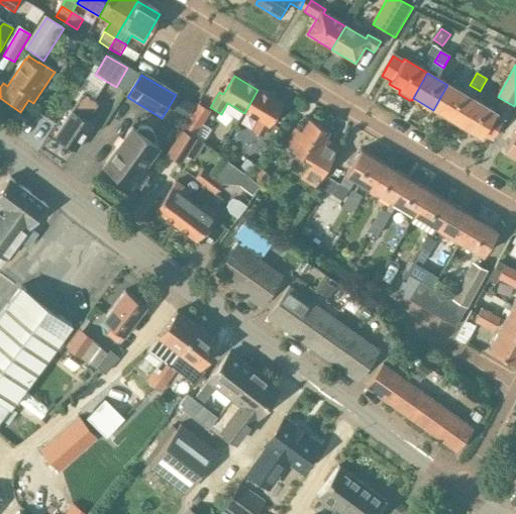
[(456,124),(471,99),(447,85),(433,110),(456,124)]
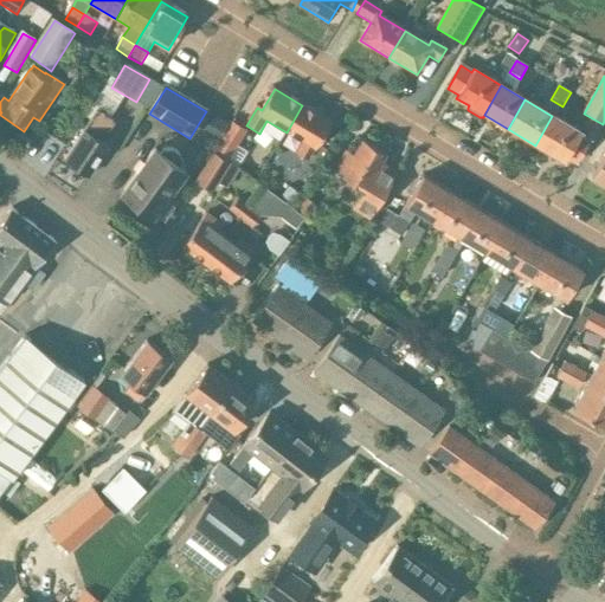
[(302,105),(287,133),(303,143),(296,156),(309,163),(333,123),(302,105)]
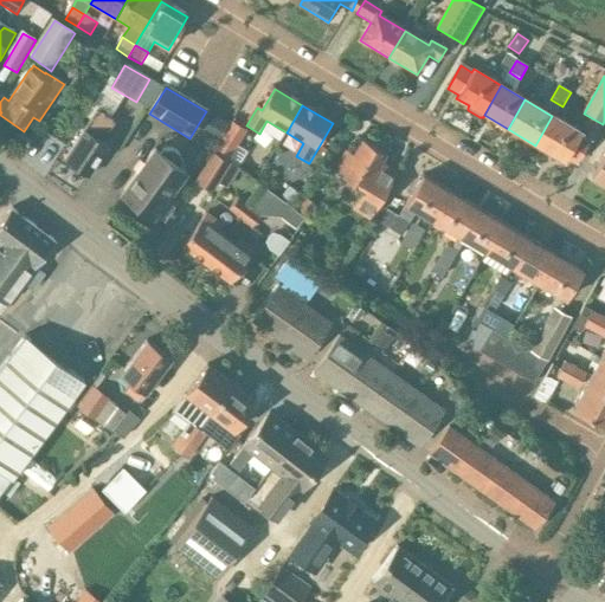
[(103,143),(116,123),(97,111),(84,131),(65,162),(90,179),(109,148),(103,143)]
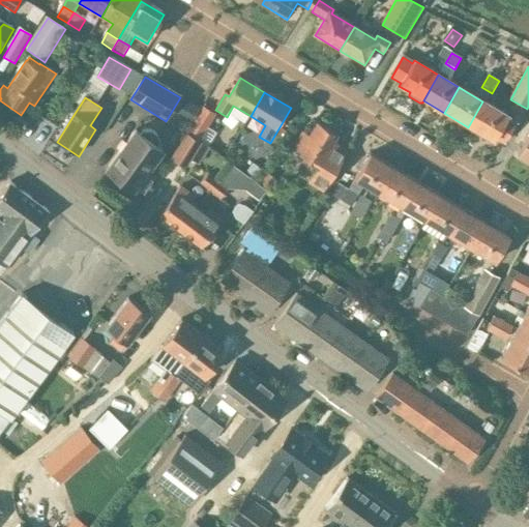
[(482,101),(468,127),(495,143),(497,140),(506,146),(518,125),(508,120),(510,117),(482,101)]
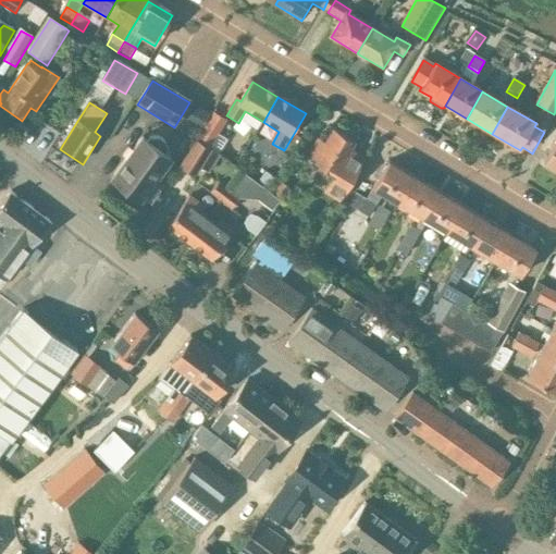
[(210,150),(227,122),(213,113),(196,142),(210,150)]
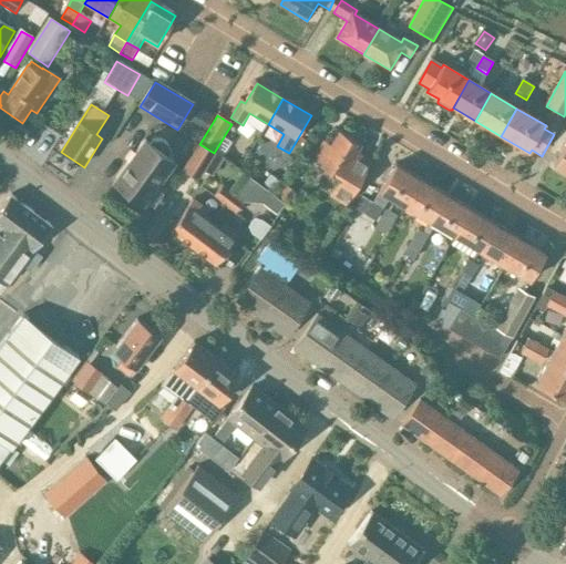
[(371,164),(357,155),(361,146),(339,133),(331,146),(323,142),(311,162),(340,180),(330,196),(347,206),(371,164)]
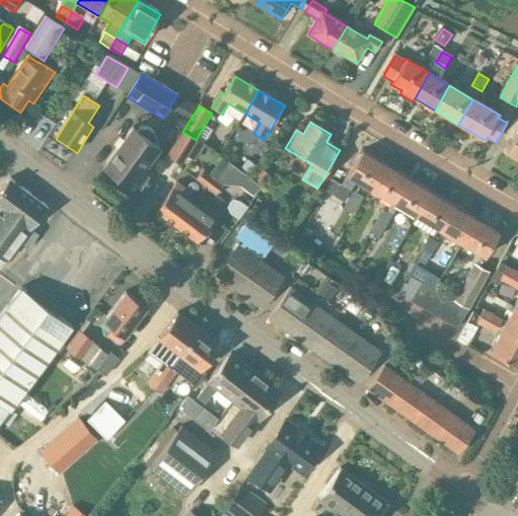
[(154,145),(156,141),(154,134),(148,130),(140,130),(138,133),(133,129),(104,168),(131,188),(133,183),(140,189),(152,172),(145,167),(159,148),(154,145)]
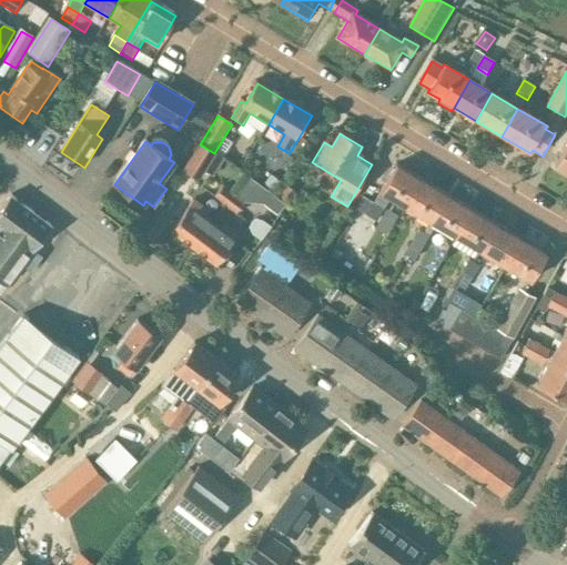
[(215,154),(214,153),(201,144),(184,172),(200,181),(215,154)]
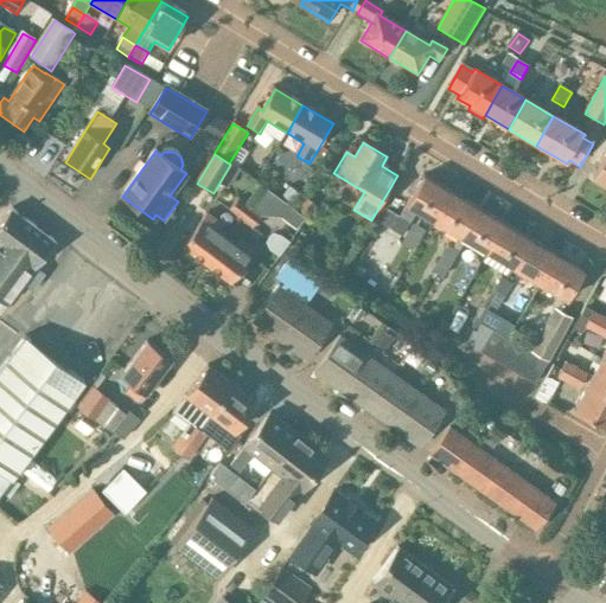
[(605,154),(591,179),(605,187),(605,154)]
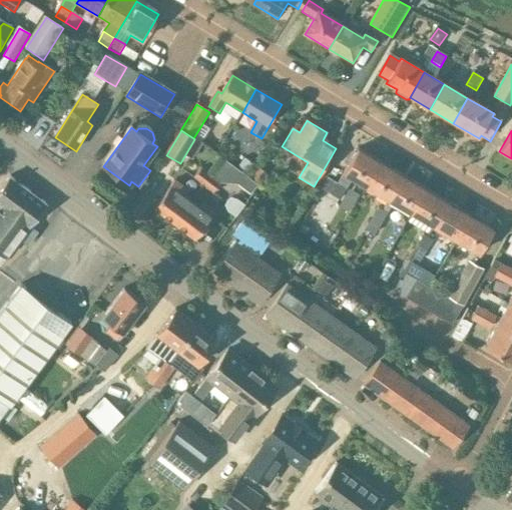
[(344,174),(367,188),(381,164),(358,150),(344,174)]
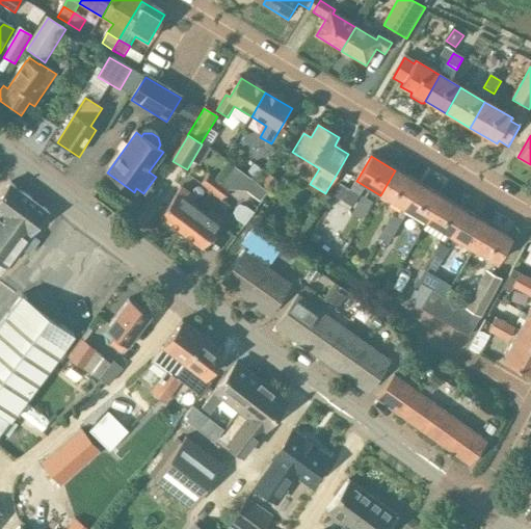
[(218,183),(211,194),(221,202),(242,174),(233,166),(231,169),(220,184),(218,183)]
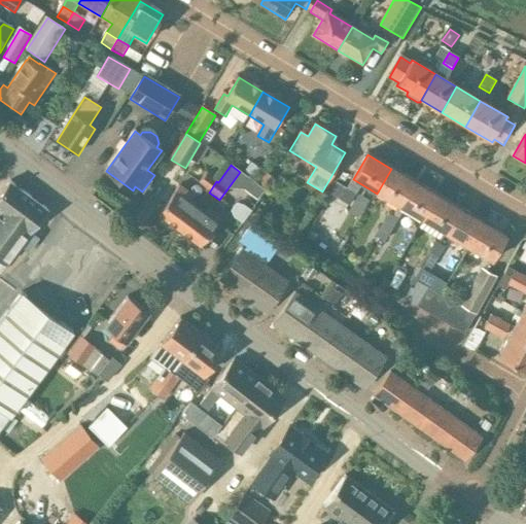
[(252,166),(245,175),(252,181),(253,182),(260,172),(252,166)]
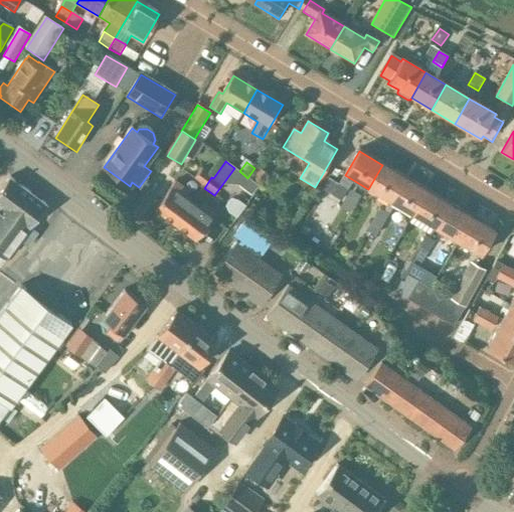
[(390,202),(404,178),(382,165),(368,189),(390,202)]
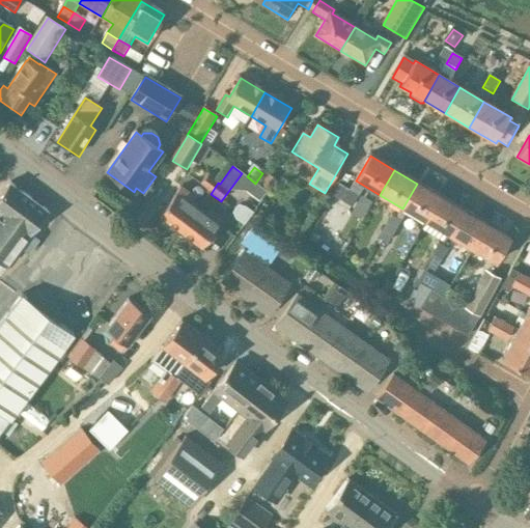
[(201,187),(211,194),(218,183),(208,175),(201,187)]
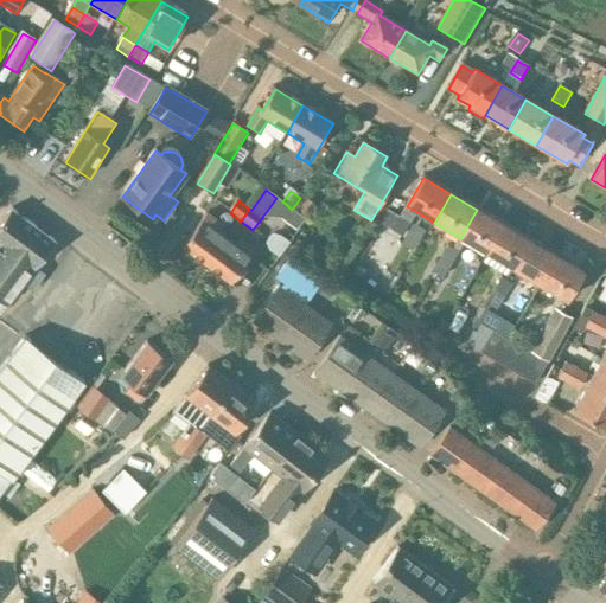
[(306,203),(300,213),(307,218),(314,209),(306,203)]
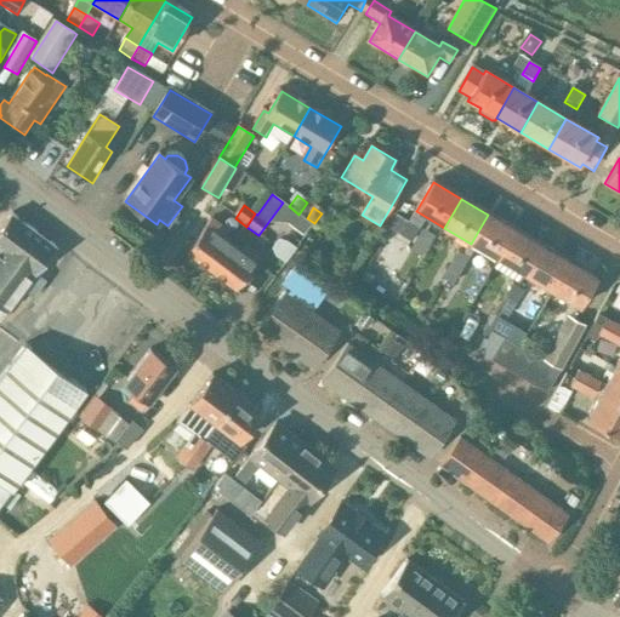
[(289,224),(303,236),(313,226),(299,215),(297,213),(289,224)]
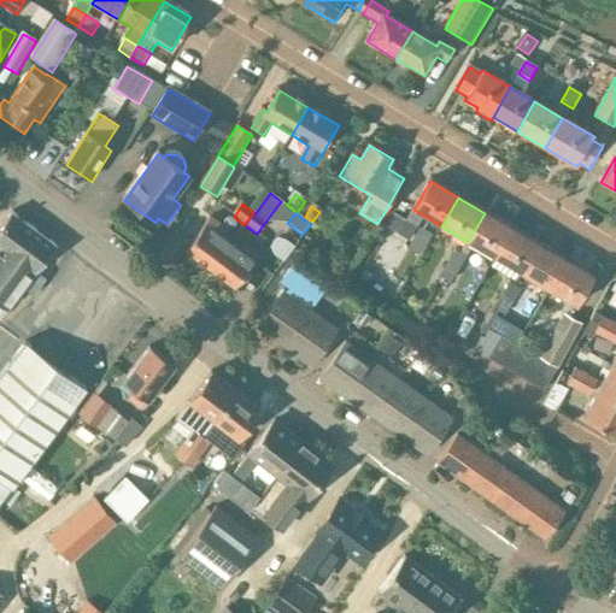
[(511,229),(485,213),(468,242),(494,258),(511,229)]
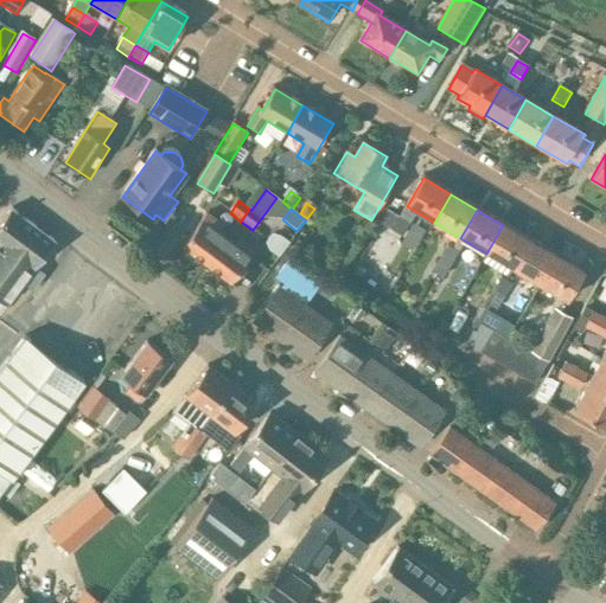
[(0,271),(34,226),(13,211),(0,226),(0,243),(0,244),(0,271)]
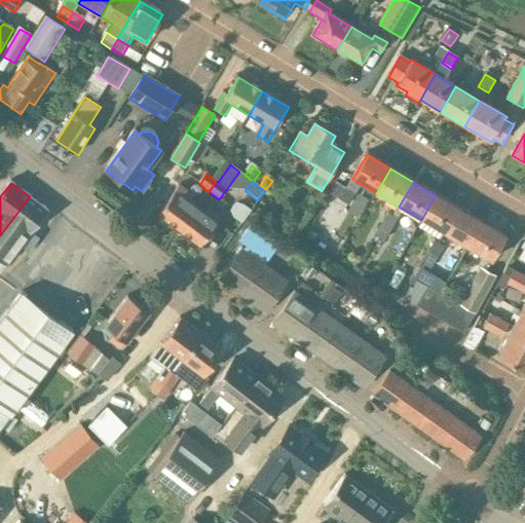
[(337,184),(330,195),(339,200),(346,189),(337,184)]
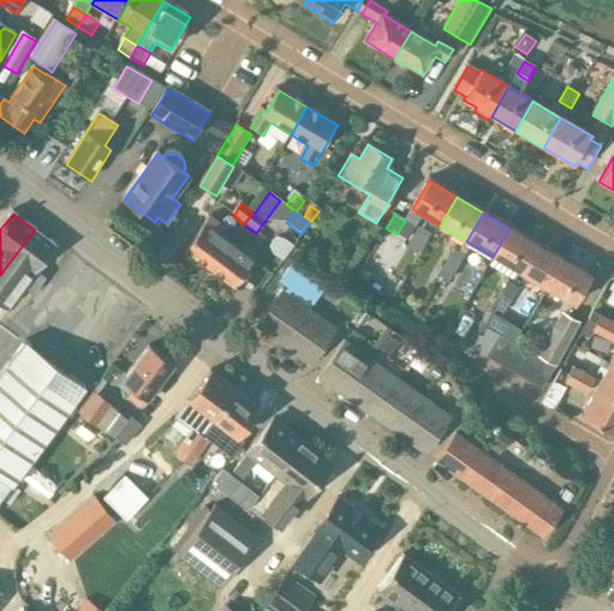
[(209,270),(230,243),(222,237),(226,231),(210,219),(185,252),(209,270)]
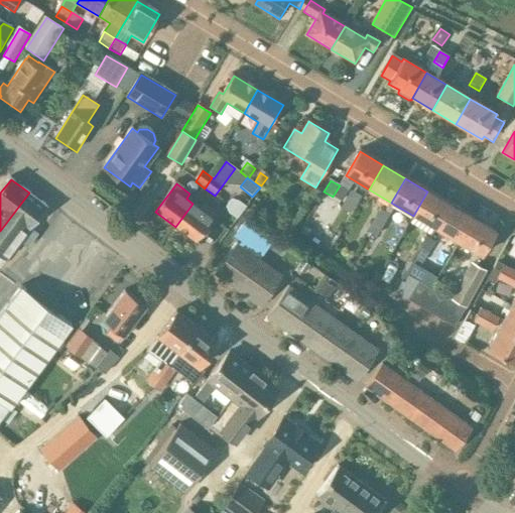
[(340,185),(333,197),(343,203),(349,191),(340,185)]
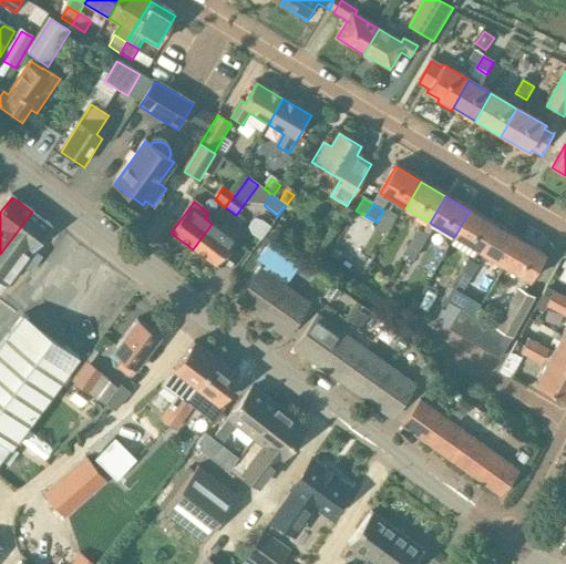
[(479,252),(495,225),(470,211),(454,237),(479,252)]
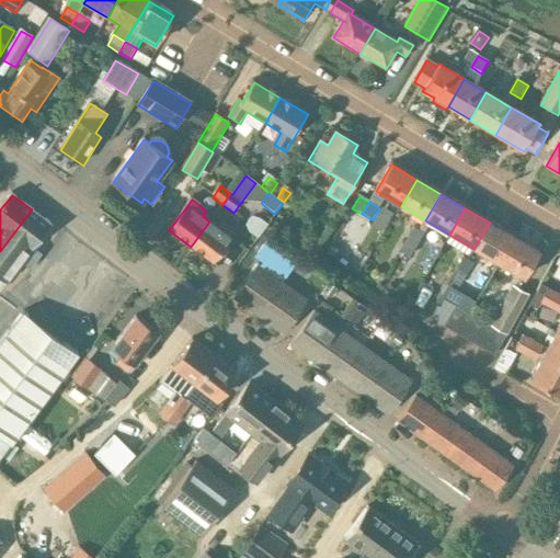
[(0,292),(7,284),(22,264),(31,271),(42,255),(33,249),(52,225),(32,209),(0,251),(0,292)]
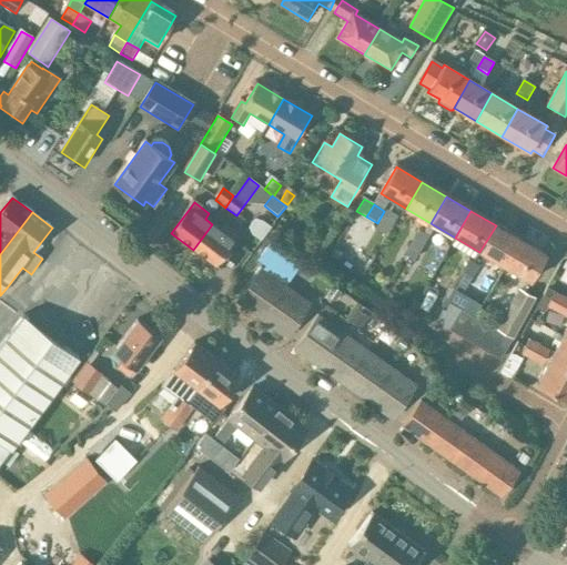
[(221,230),(212,224),(193,250),(216,268),(240,235),(225,224),(221,230)]
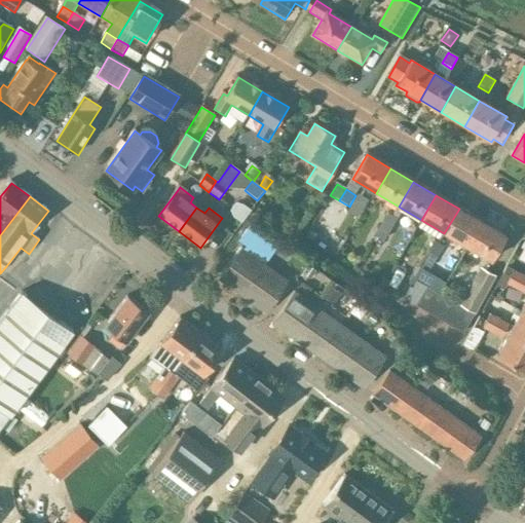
[(467,247),(482,222),(459,209),(444,233),(467,247)]
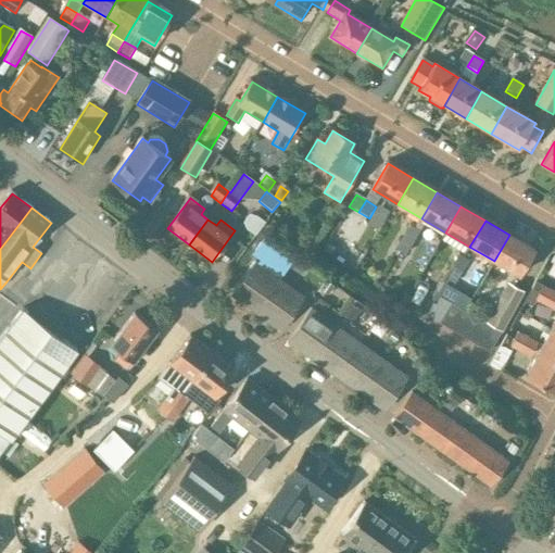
[(411,226),(403,238),(413,244),(420,233),(411,226)]
